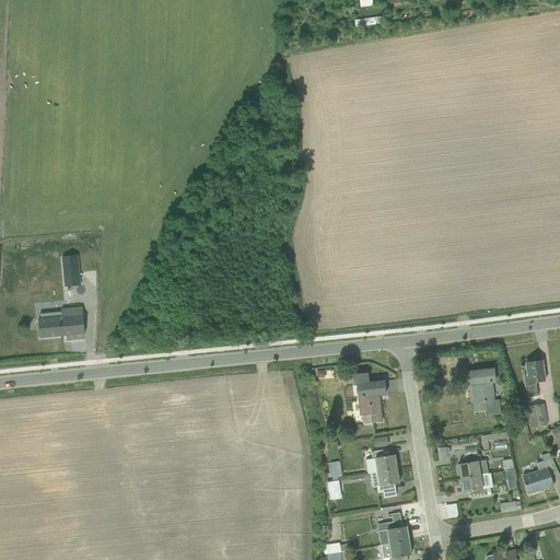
[(45,276),(46,291),(71,288),(80,287),(79,272),(70,273),(69,265),(59,266),(59,273),(45,276)]
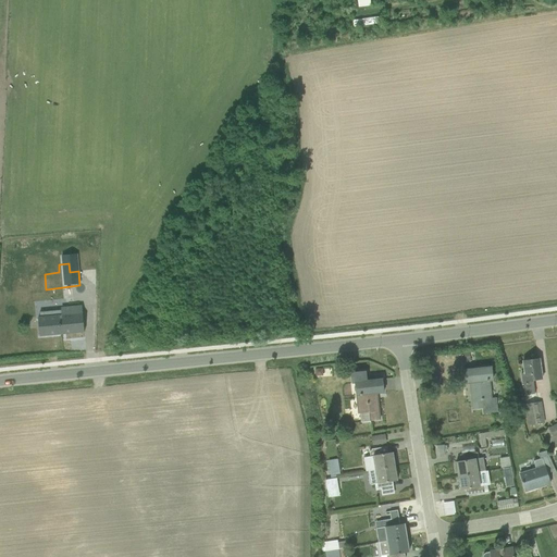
[(39,336),(84,332),(81,306),(37,310),(39,336)]
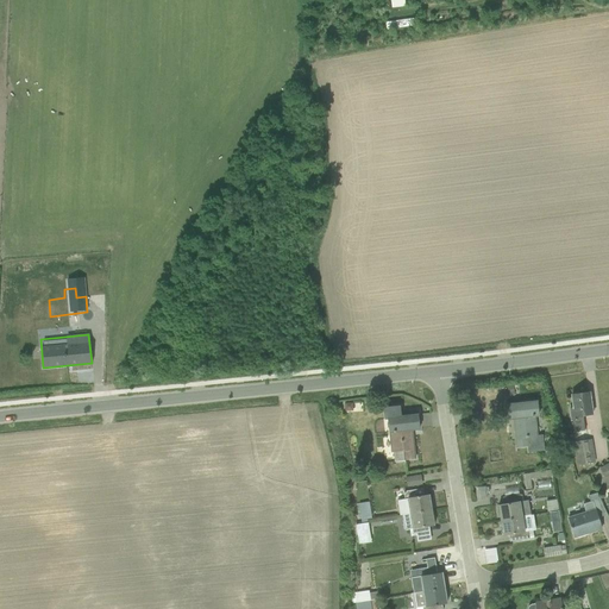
[(571,421),(573,435),(565,435),(566,444),(573,443),(576,465),(595,463),(591,440),(586,440),(583,418),(592,415),(589,393),(571,395),(573,408),(569,408),(570,422),(571,421)]
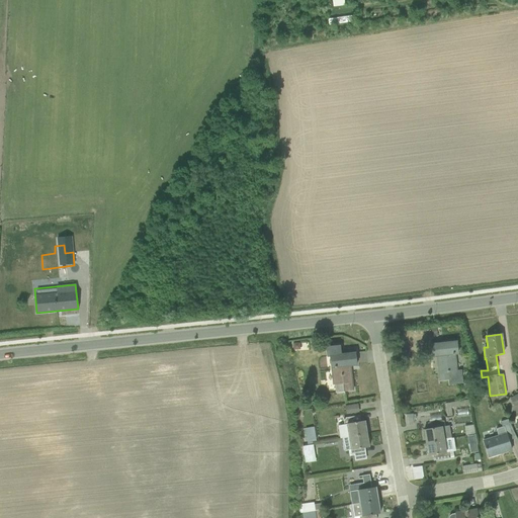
[(449,385),(462,383),(461,370),(457,370),(455,355),(458,355),(456,341),(431,344),(433,357),(436,356),(439,380),(448,379),(449,385)]
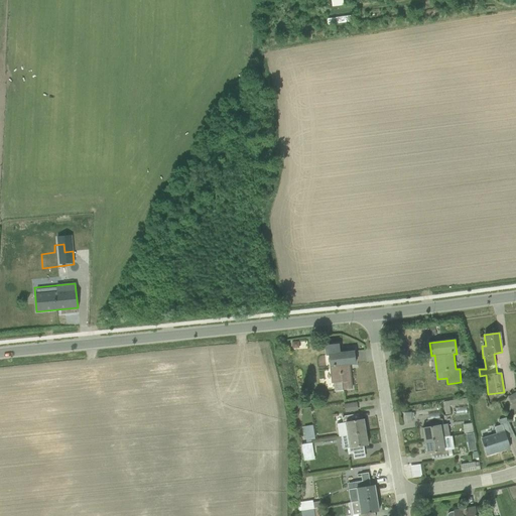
[(352,389),(349,365),(355,364),(354,352),(340,353),(339,345),(325,346),(326,356),(328,356),(331,384),(342,383),(342,390),(352,389)]
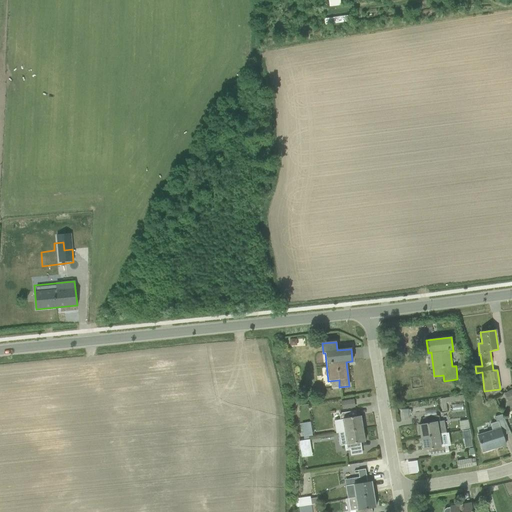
[(511,389),(503,394),(508,403),(511,400),(511,389)]
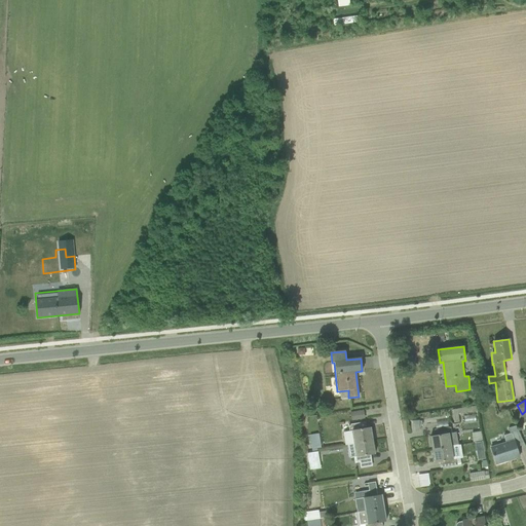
[(476,411),(476,406),(452,410),(454,423),(459,423),(457,414),(476,411)]
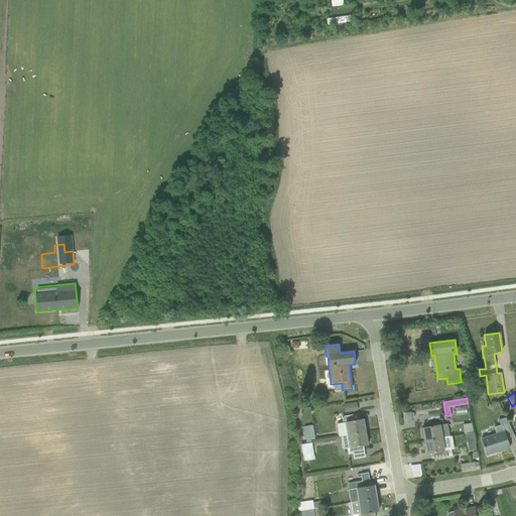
[(345,413),(358,411),(357,403),(344,405),(345,413)]
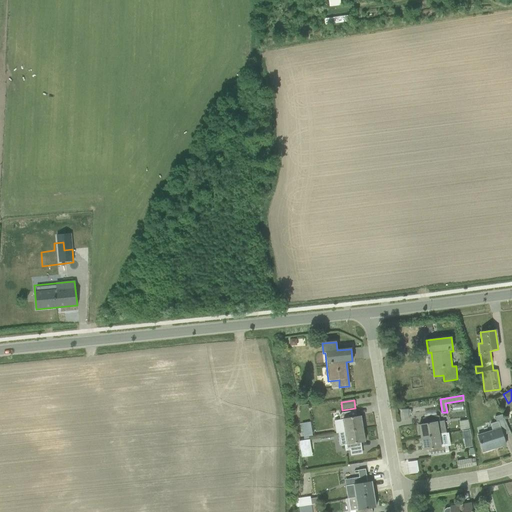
[(400,421),(408,420),(407,409),(399,410),(400,421)]
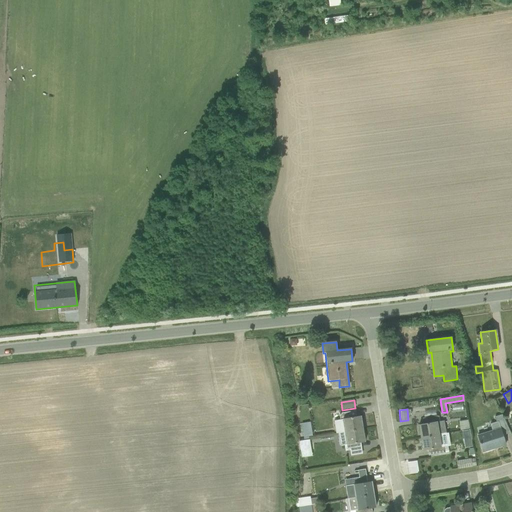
[(335,433),(338,433),(363,429),(361,416),(356,417),(355,411),(339,414),(340,420),(334,421),(335,433)]
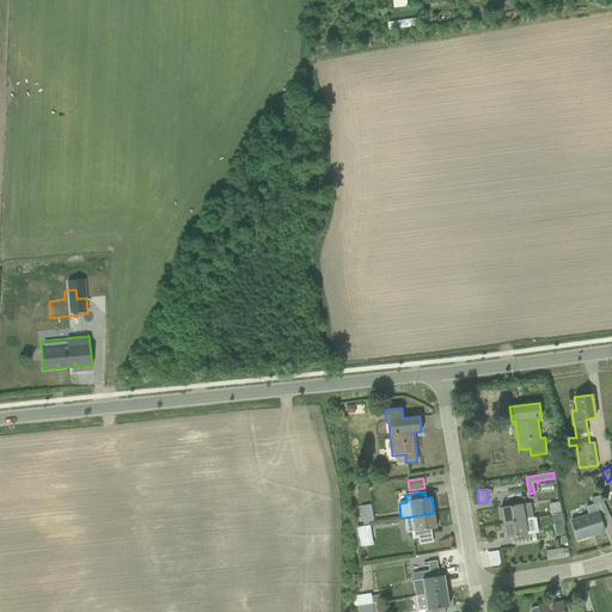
[(577,540),(604,532),(601,521),(610,518),(600,496),(591,499),(593,505),(586,507),(588,515),(570,520),(577,540)]
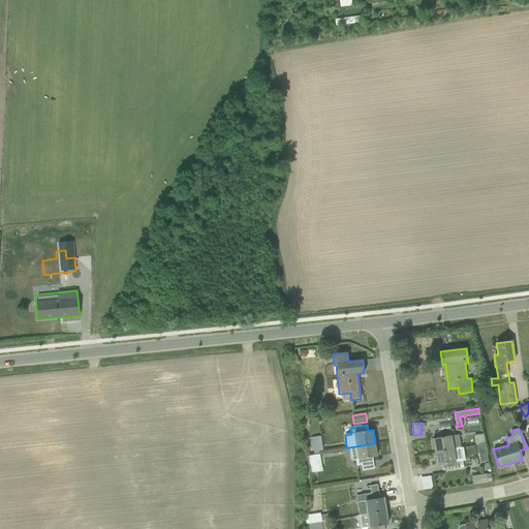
[(433,439),(435,452),(461,447),(459,435),(455,435),(454,430),(436,432),(437,438),(433,439)]
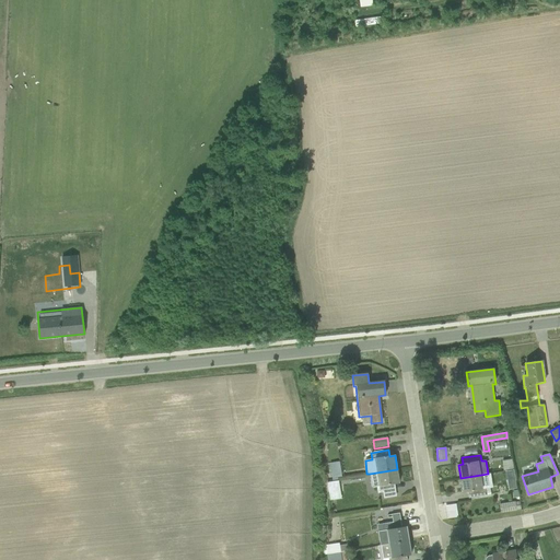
[(505,471),(513,469),(512,459),(502,462),(503,471),(505,471)]
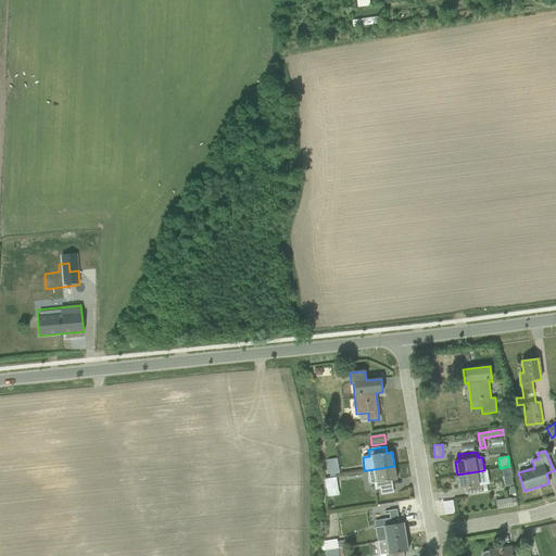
[(327,459),(329,474),(339,471),(337,458),(327,459)]
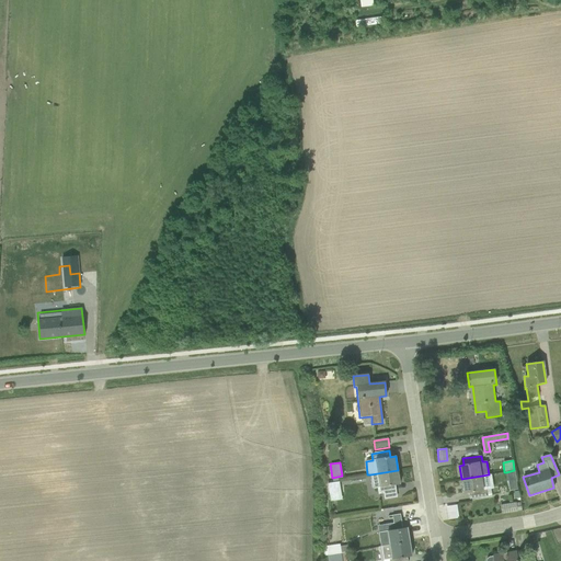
[(395,484),(400,484),(398,470),(370,474),(371,489),(377,488),(378,494),(396,491),(395,484)]
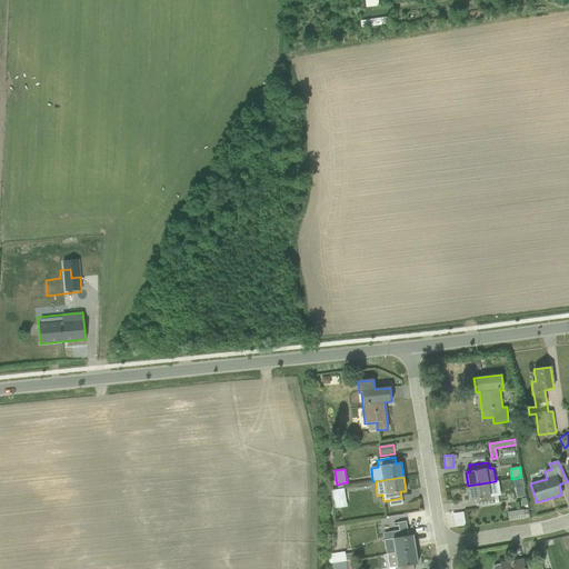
[(525,497),(521,477),(513,479),(517,498),(525,497)]
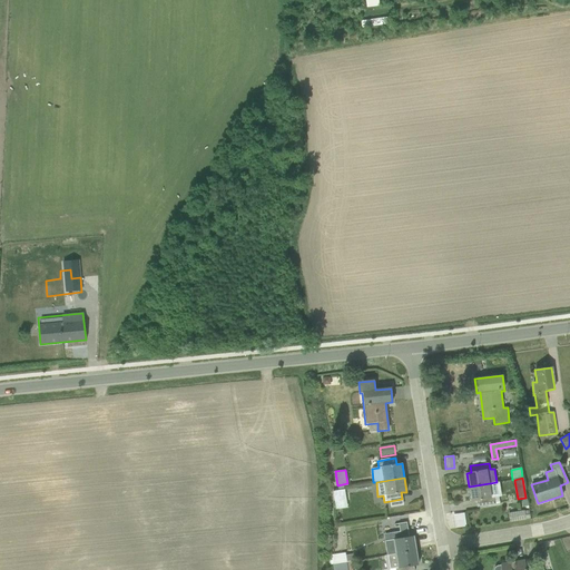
[(493,498),(501,497),(499,482),(497,482),(469,487),(471,501),(475,500),(477,507),(494,504),(493,498)]
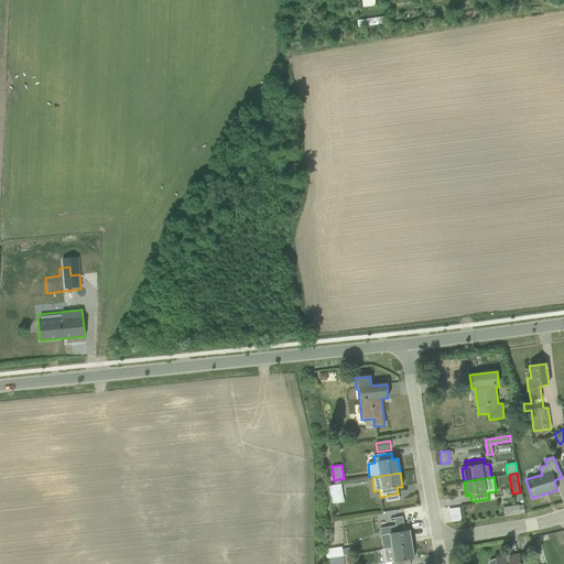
[(331,503),(335,502),(335,503),(345,501),(344,495),(342,496),(340,485),(331,486),(332,496),(334,496),(334,497),(331,497),(331,503)]
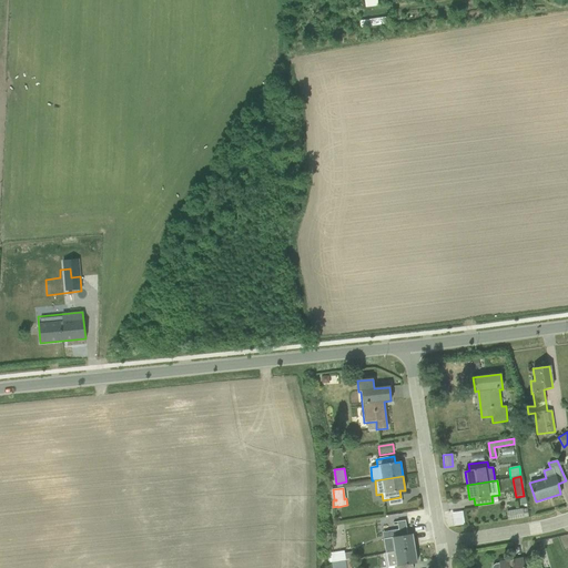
[(507,511),(508,519),(528,516),(526,507),(525,507),(525,508),(507,511)]
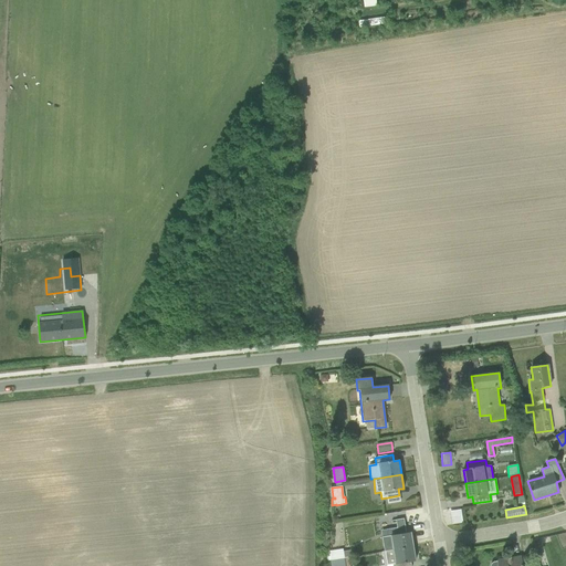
[(460,509),(449,510),(450,524),(461,523),(460,509)]
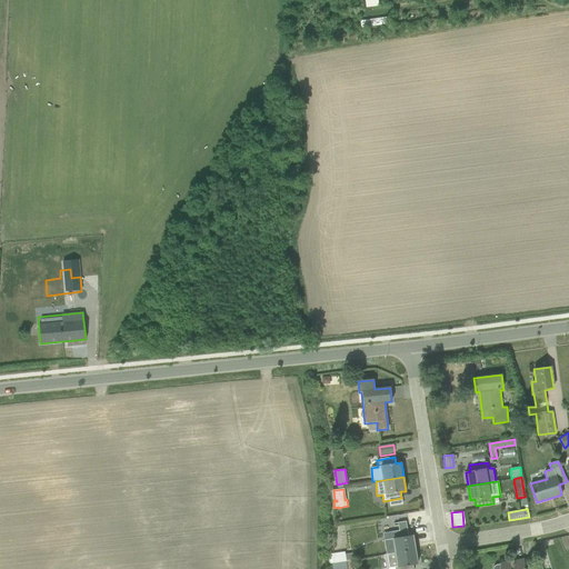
[(385,541),(386,555),(416,550),(413,536),(408,536),(407,530),(389,533),(390,539),(385,541)]
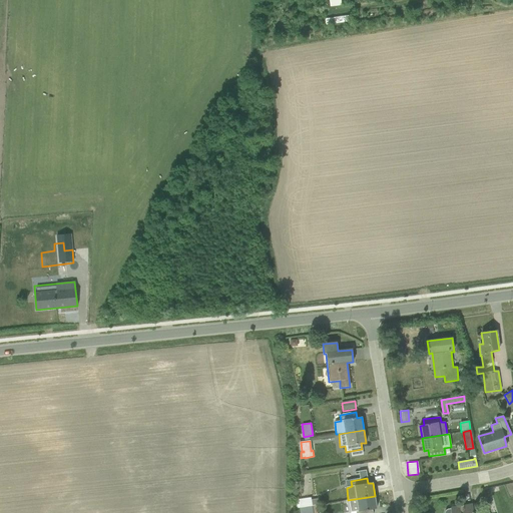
[(372,512),(372,509),(377,508),(375,496),(348,500),(350,512),(372,512)]
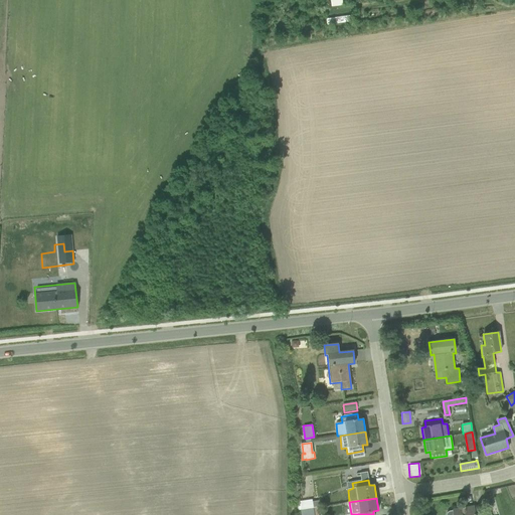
[(300,510),(313,508),(312,500),(300,501),(300,510)]
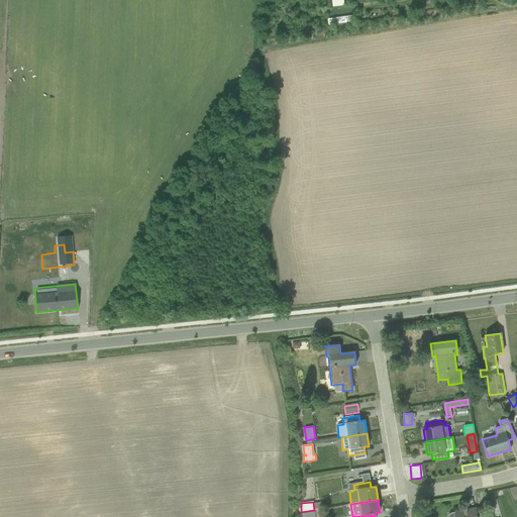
[(477,516),(476,508),(453,512),(453,513),(450,513),(448,515),(447,516),(477,516)]
